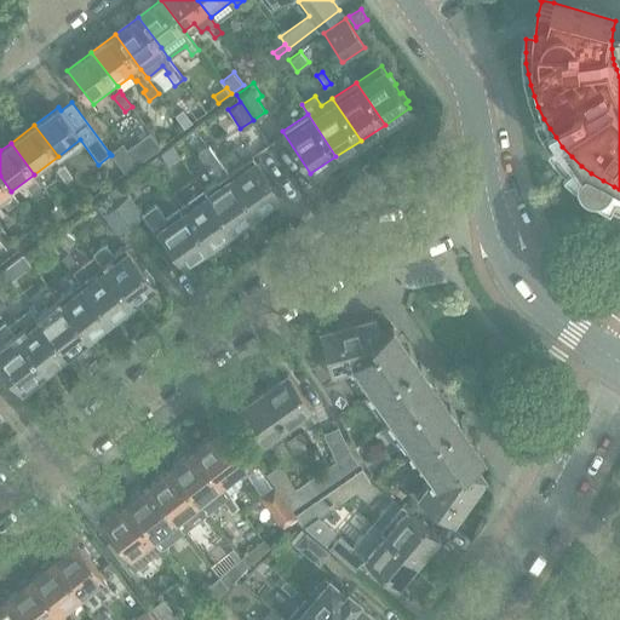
[(112,155),(110,155),(124,173),(138,165),(122,143),(109,153),(112,155)]
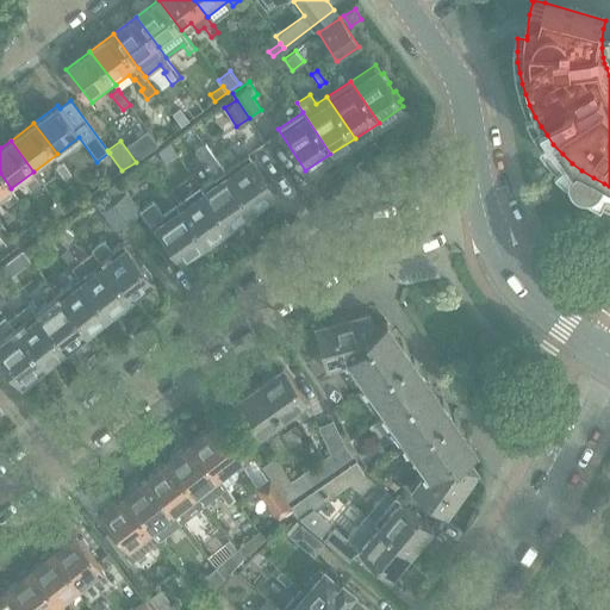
[(167,162),(178,155),(169,142),(157,150),(167,162)]
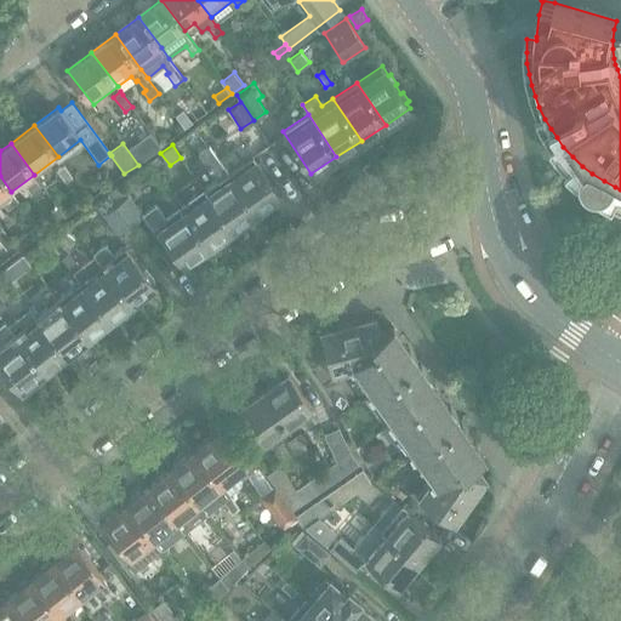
[(256,212),(227,172),(209,147),(199,153),(217,180),(204,188),(232,228),(256,212)]
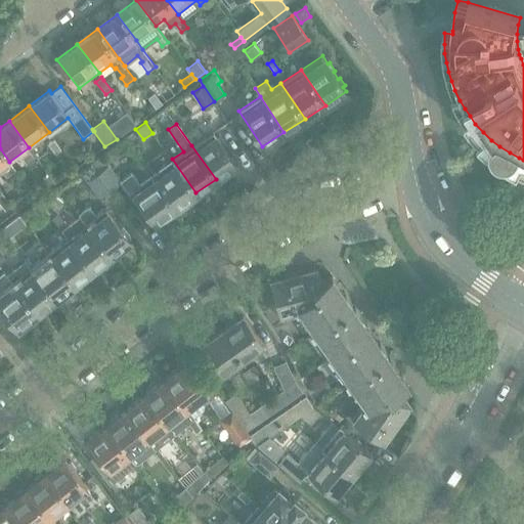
[(191,145),(216,179),(235,165),(212,131),(191,145)]
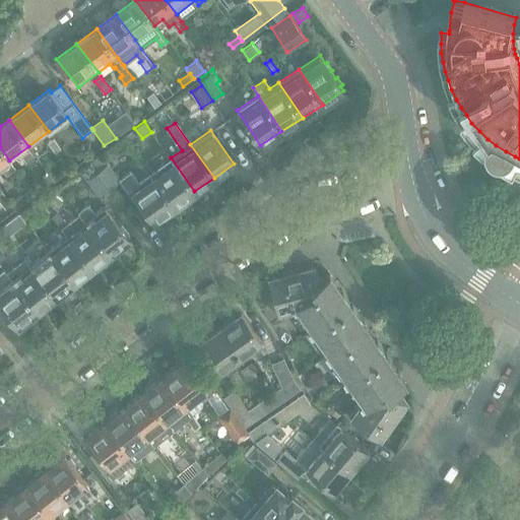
[(57,155),(63,150),(53,138),(48,142),(57,155)]
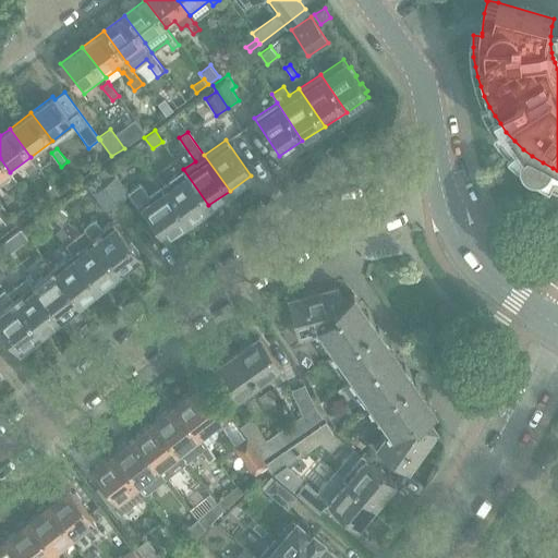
[(15,180),(10,172),(0,158),(0,179),(1,179),(7,186),(15,180)]
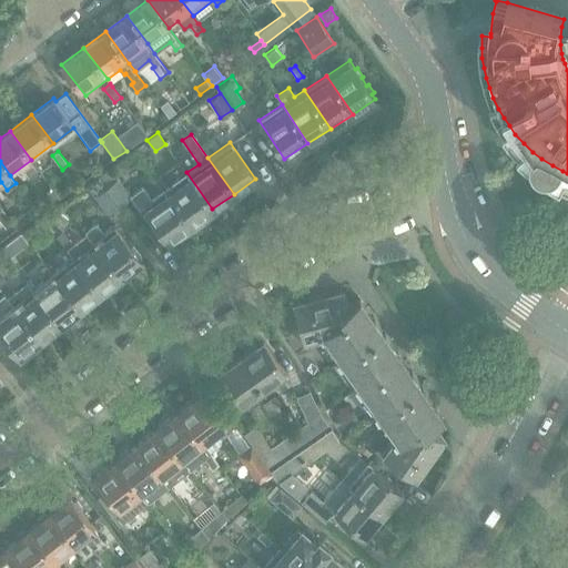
[(99,176),(120,204),(131,195),(118,178),(121,175),(113,165),(99,176)]
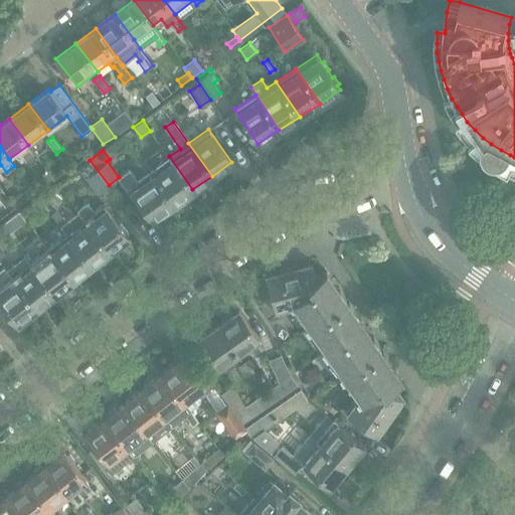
[(172,203),(192,189),(169,156),(149,171),(172,203)]
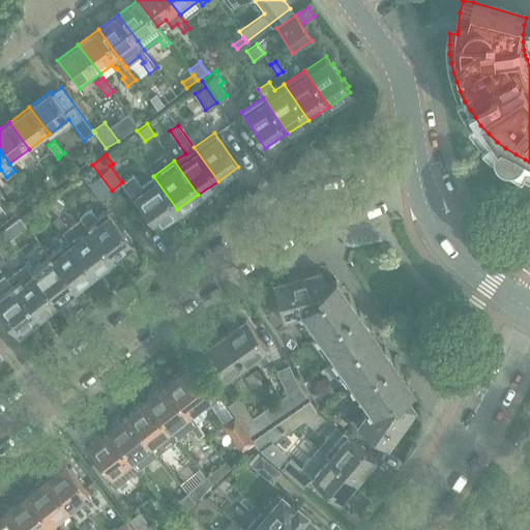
[(100,200),(112,190),(92,165),(81,173),(100,200)]
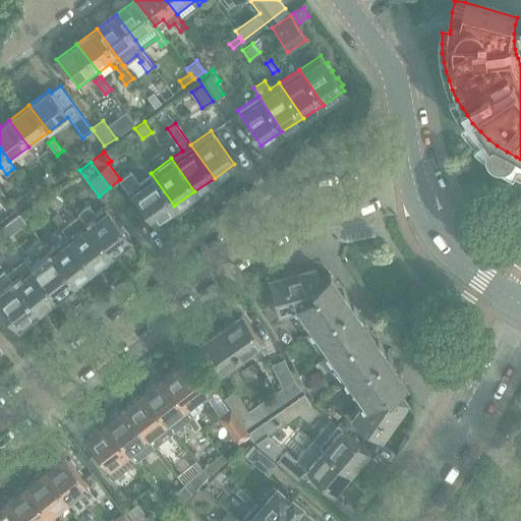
[(49,185),(55,181),(48,172),(42,176),(49,185)]
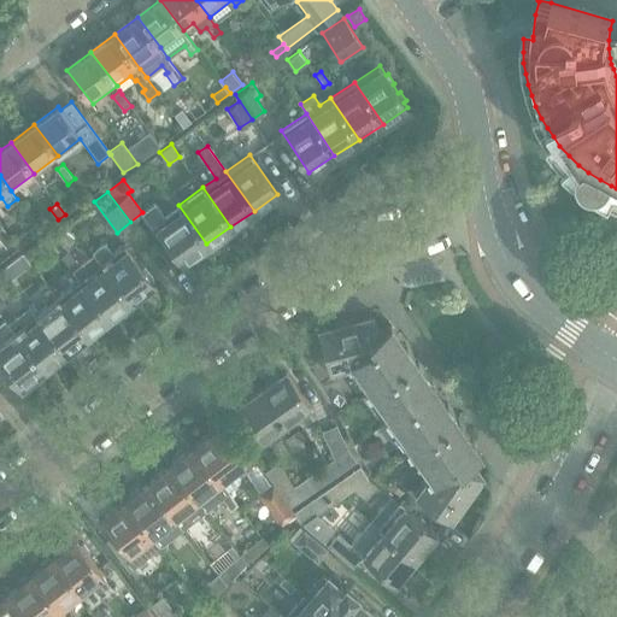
[(206,244),(178,205),(163,215),(156,204),(146,211),(153,222),(154,222),(182,262),(206,244)]
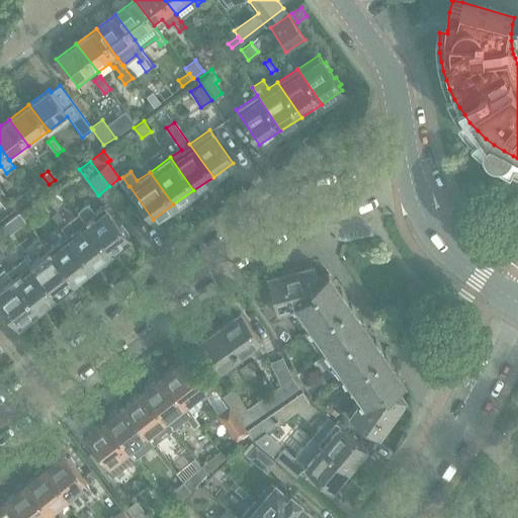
[(1,190),(0,191),(0,200),(6,208),(11,204),(1,190)]
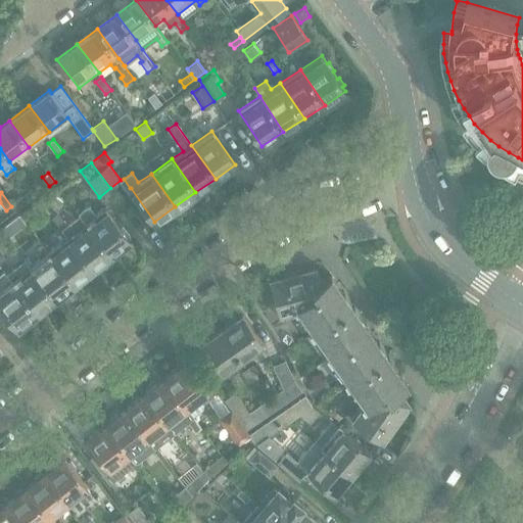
[(10,202),(12,205),(16,210),(27,202),(20,194),(10,202)]
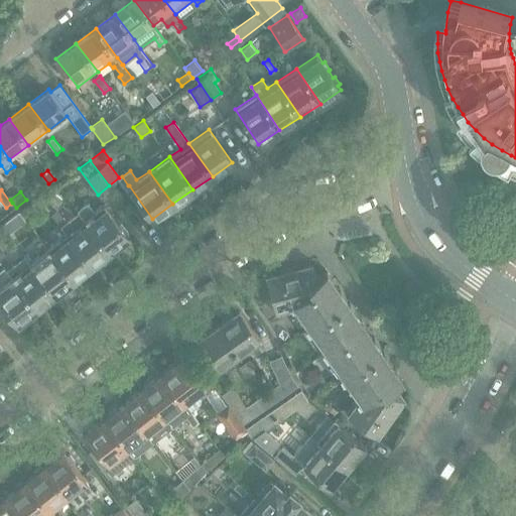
[(37,198),(24,207),(29,215),(43,205),(37,198)]
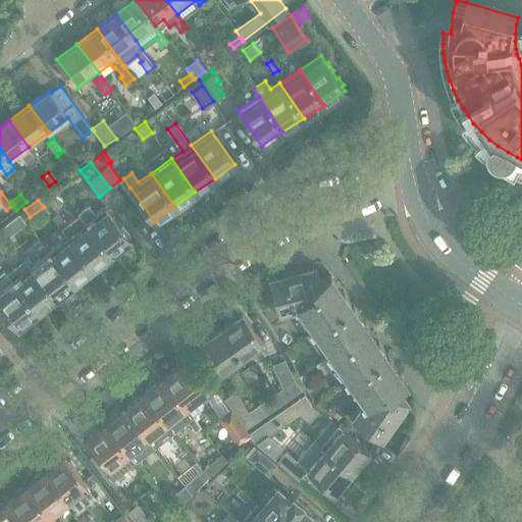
[(121,225),(119,226),(104,207),(95,214),(88,205),(79,212),(111,254),(129,240),(127,238),(131,236),(121,225)]
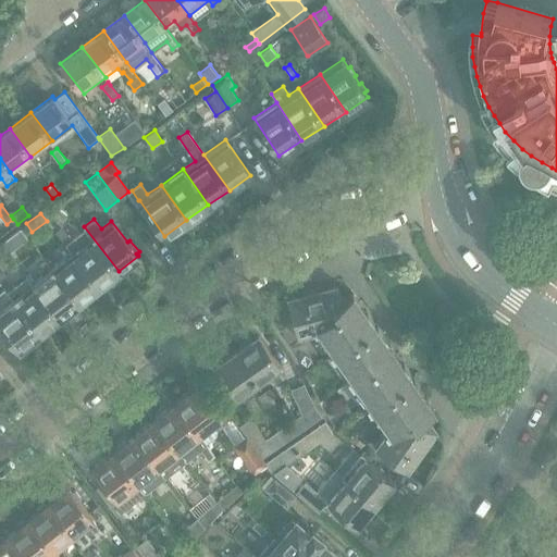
[(99,286),(119,271),(84,226),(82,227),(89,237),(72,251),(99,286)]
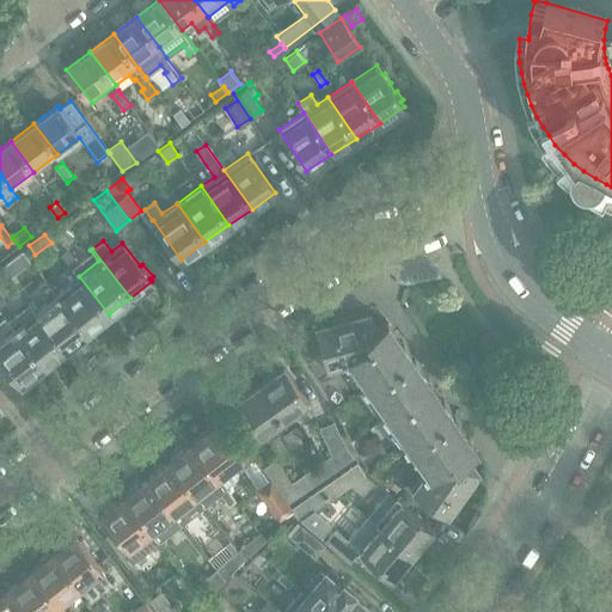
[(66,250),(60,255),(68,267),(75,262),(66,250)]
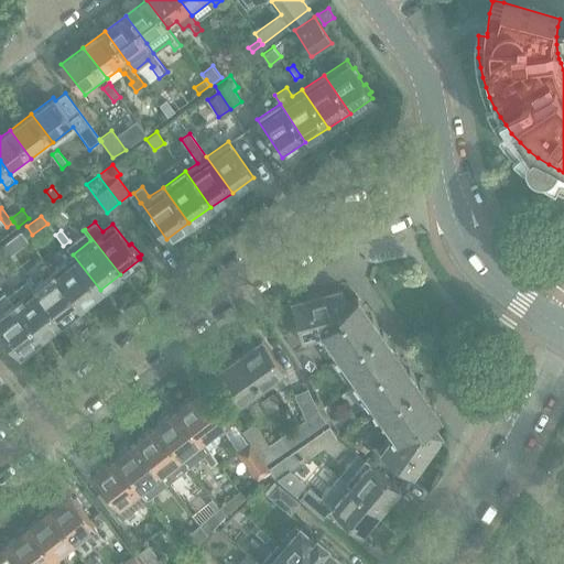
[(12,237),(0,246),(7,253),(19,245),(12,237)]
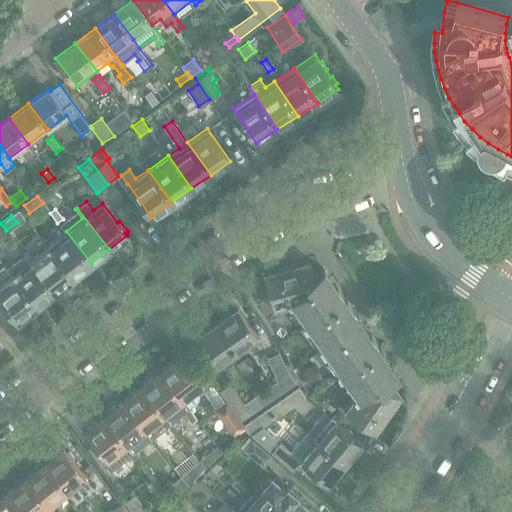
[(73,278),(91,263),(66,231),(47,246),(73,278)]
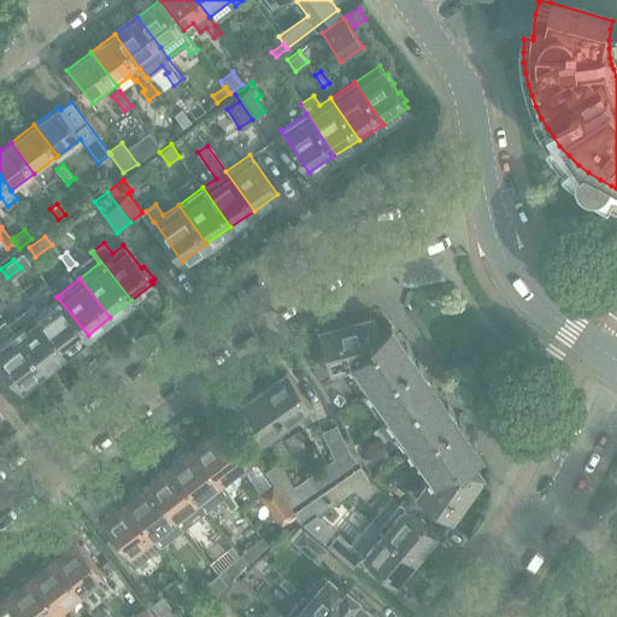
[(65,352),(88,335),(57,297),(35,313),(65,352)]
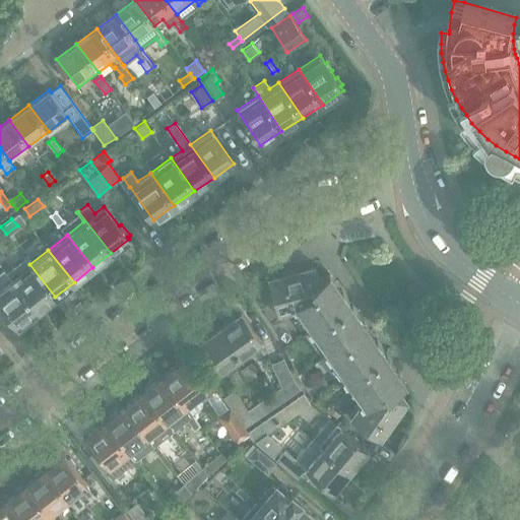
[(55,297),(29,264),(24,257),(6,272),(37,311),(55,297)]
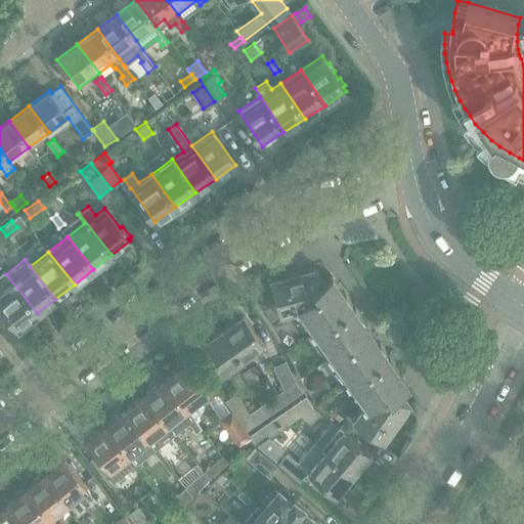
[(330,288),(323,280),(314,267),(300,271),(300,268),(286,272),(287,275),(270,279),(278,312),(290,310),(293,314),(299,309),(330,288)]
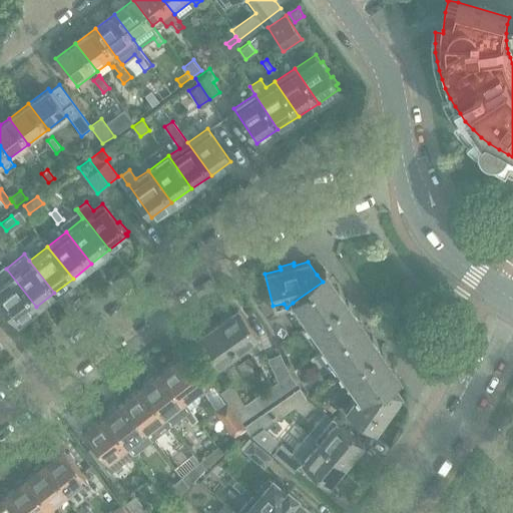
[(3,265),(0,266),(0,299),(17,322),(36,307),(6,269),(3,265)]
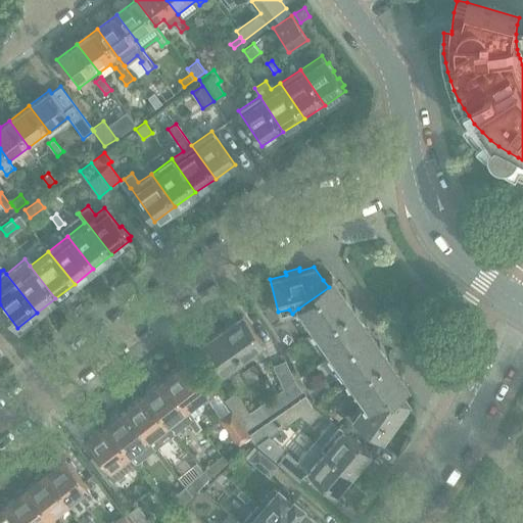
[(350,302),(338,285),(331,274),(323,280),(329,287),(298,308),(313,330),(350,302)]
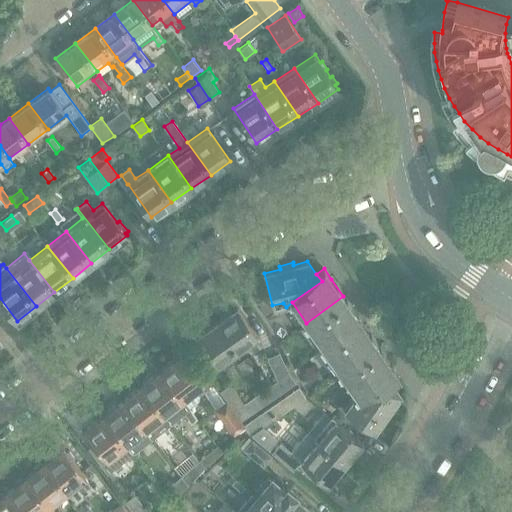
[(361,322),(357,316),(343,296),(306,323),(324,348),(361,322)]
